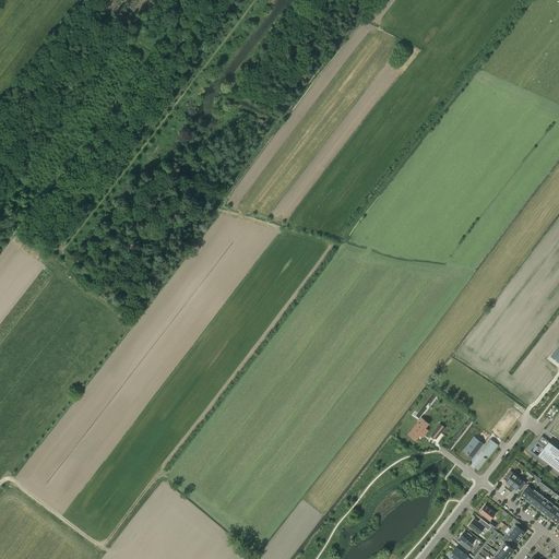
[(421,418),(409,433),(416,438),(421,432),(424,435),(428,430),(425,428),(428,424),(421,418)]
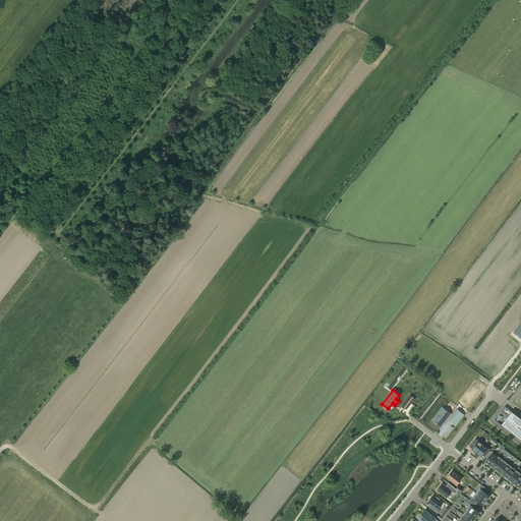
[(410,396),(405,402),(409,405),(414,399),(410,396)]
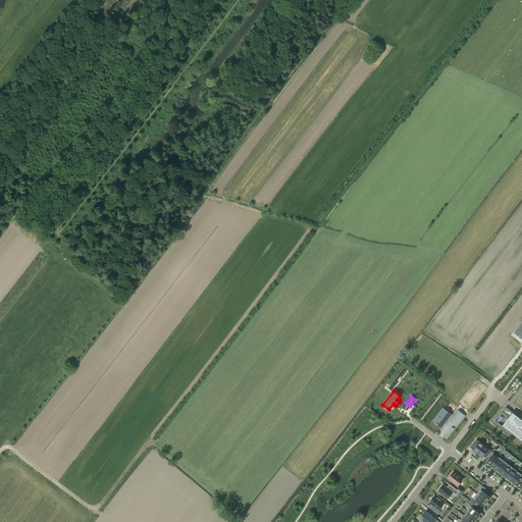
[(451,415),(442,409),(433,421),(441,427),(445,423),(446,423),(449,419),(449,418),(451,415)]
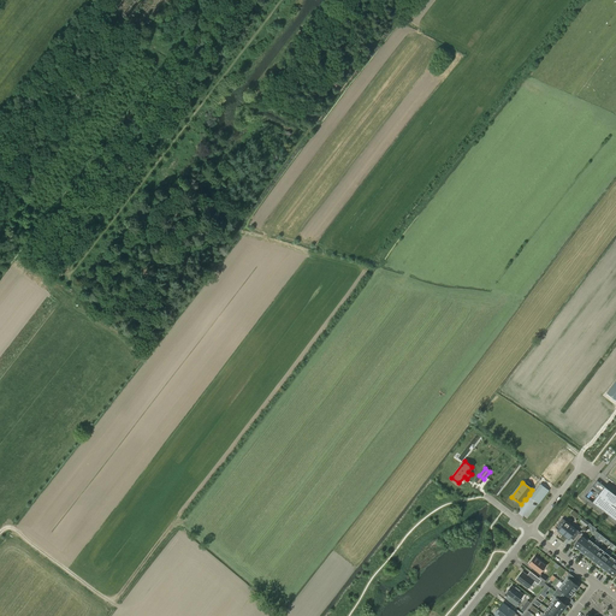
[(549,491),(540,485),(535,492),(538,493),(534,498),(539,502),(543,497),(543,498),(549,491)]
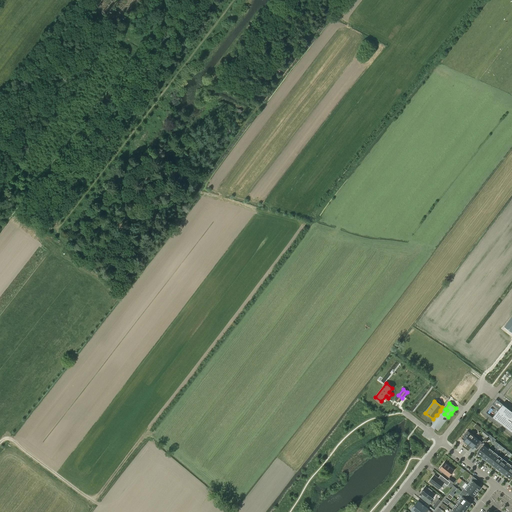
[(511,411),(502,404),(492,417),(511,432),(511,411)]
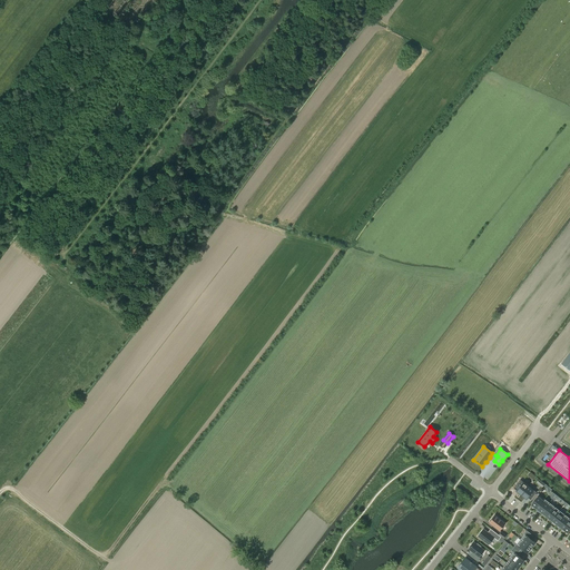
[(514,487),(513,488),(516,490),(518,492),(521,495),(528,485),(520,479),(514,487)]
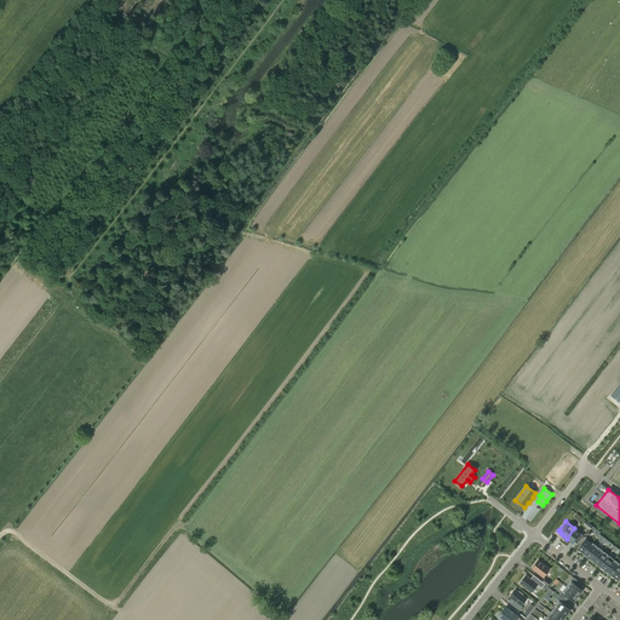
[(574,528),(567,539),(570,541),(570,540),(573,543),(574,541),(578,543),(584,535),(574,528)]
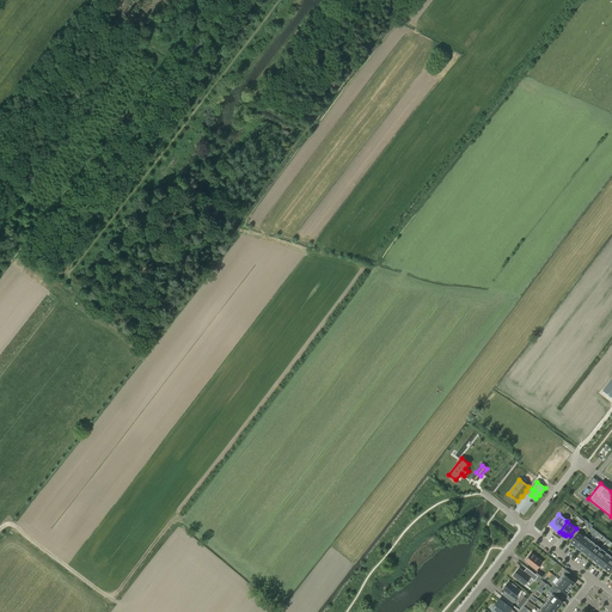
[(577,533),(570,542),(576,546),(583,537),(577,533)]
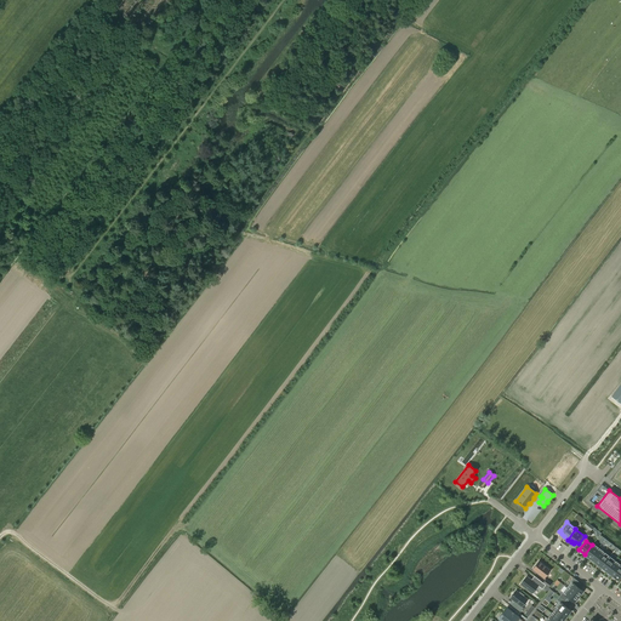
[(593,543),(592,545),(585,554),(591,558),(598,548),(593,543)]
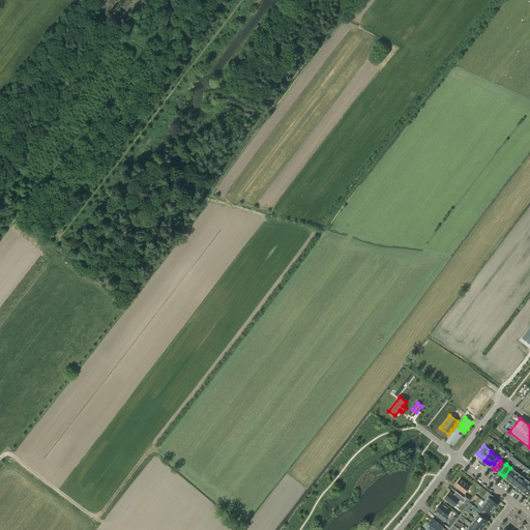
[(516,471),(510,468),(504,476),(508,480),(516,471)]
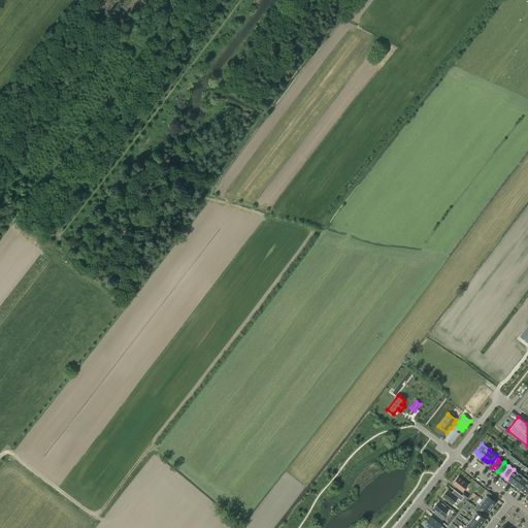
[(518,473),(514,469),(506,479),(512,482),(518,473)]
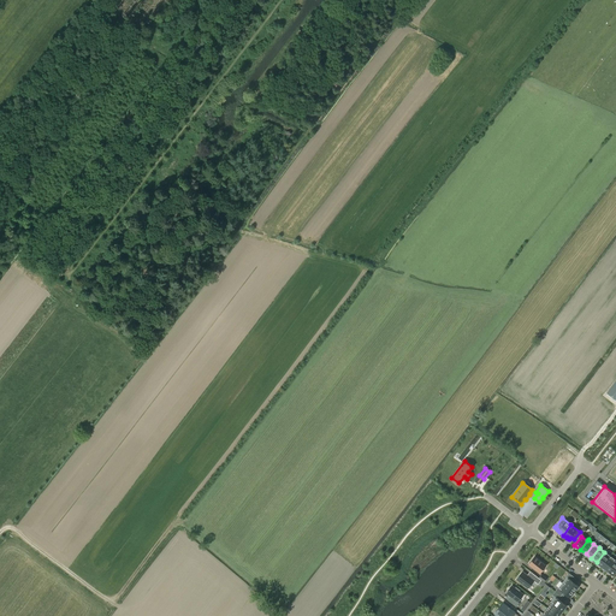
[(604,552),(597,562),(602,567),(610,556),(611,555),(605,551),(604,552)]
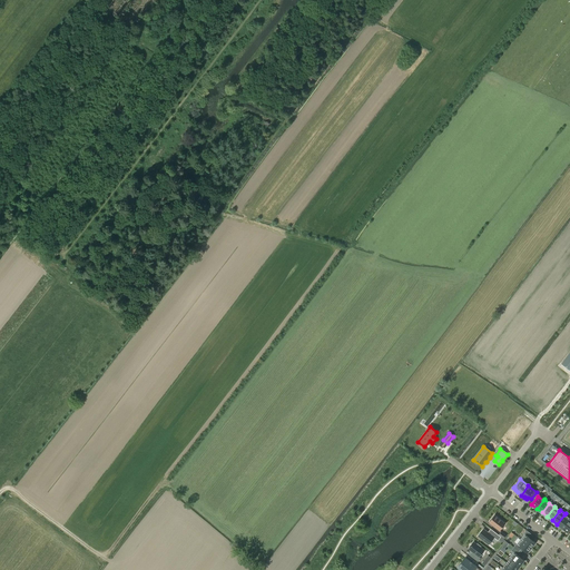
[(494,514),(489,522),(500,530),(505,523),(494,514)]
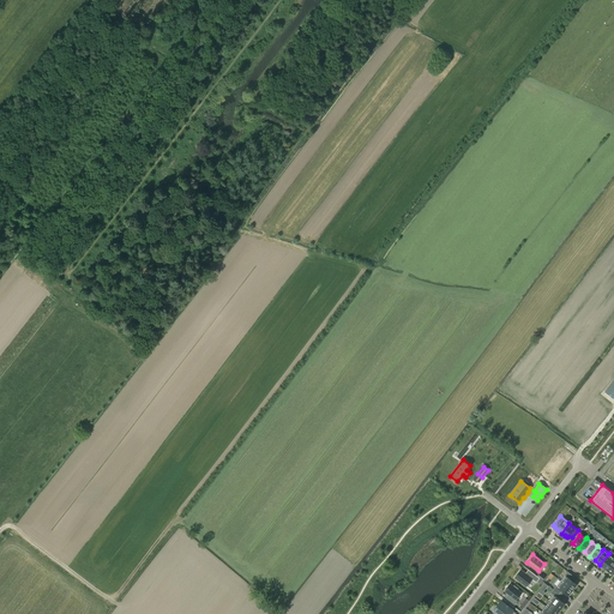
[(608,554),(600,565),(606,570),(613,559),(608,554)]
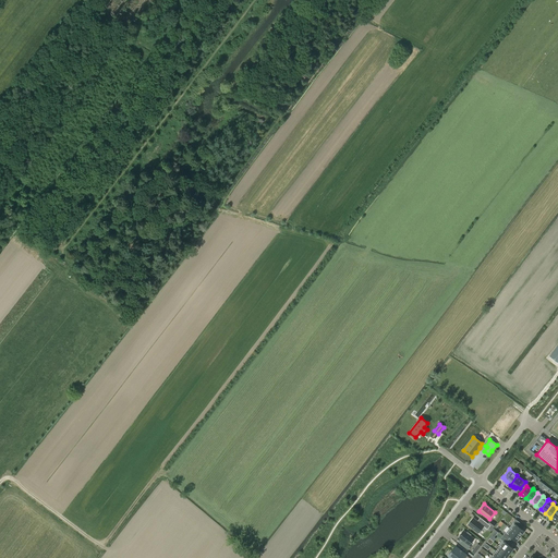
[(490,525),(480,518),(477,521),(473,518),(468,525),(478,533),(484,526),(487,530),(490,525)]
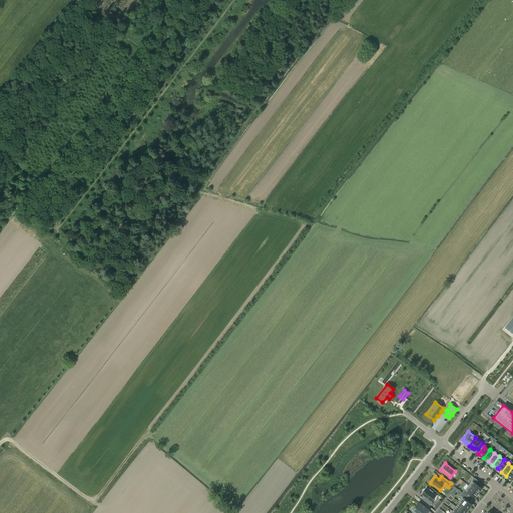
[(469,485),(478,493),(479,492),(479,493),(482,489),(481,489),(482,488),(477,484),(479,481),(474,477),(471,480),(472,481),(469,485)]
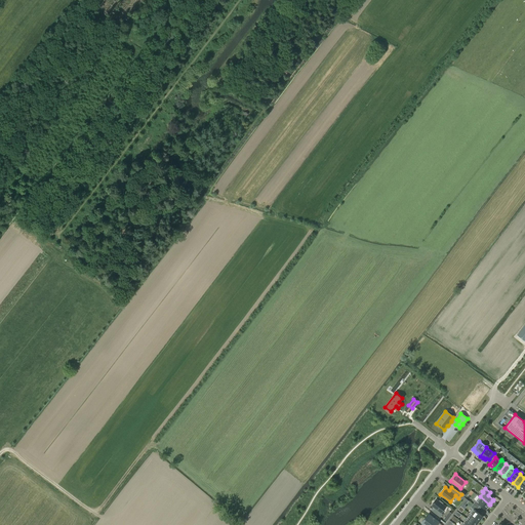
[(476,500),(473,503),(478,508),(480,505),(485,510),(486,509),(487,509),(489,506),(489,505),(480,496),(476,501),(476,500)]
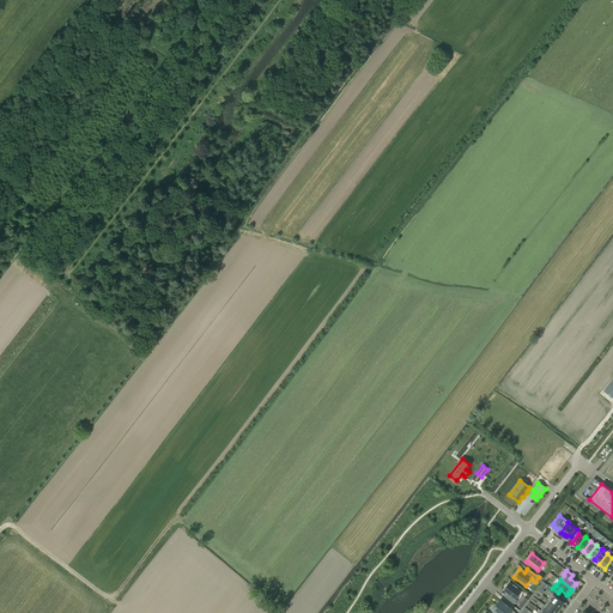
[(509,583),(504,590),(509,594),(505,599),(514,605),(517,600),(515,599),(521,592),(516,589),(517,588),(514,584),(513,586),(509,583)]
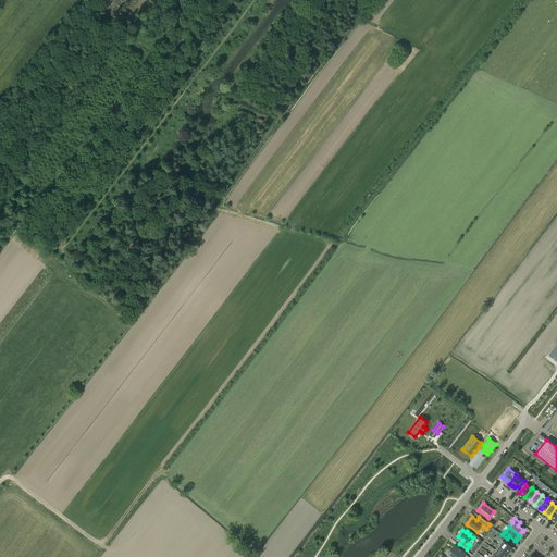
[(497,545),(498,545),(508,553),(512,547),(505,542),(507,539),(502,534),(499,537),(502,540),(497,545)]
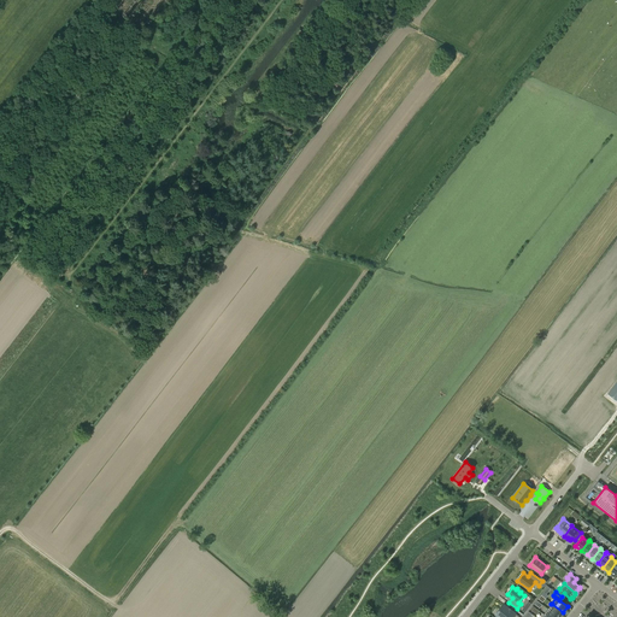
[(552,604),(548,610),(557,616),(559,616),(563,612),(552,604)]
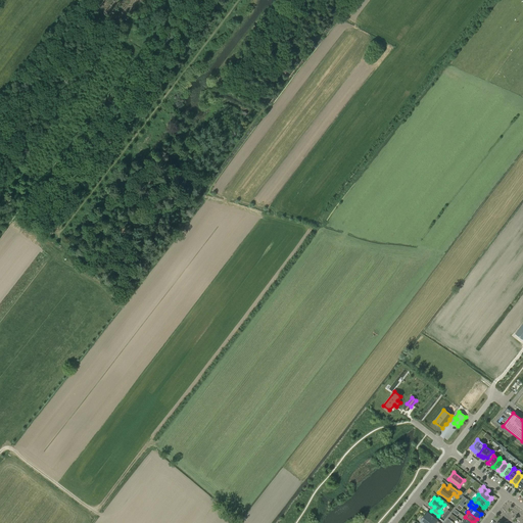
[(420,521),(422,522),(435,522),(439,519),(432,514),(431,516),(427,513),(420,521)]
